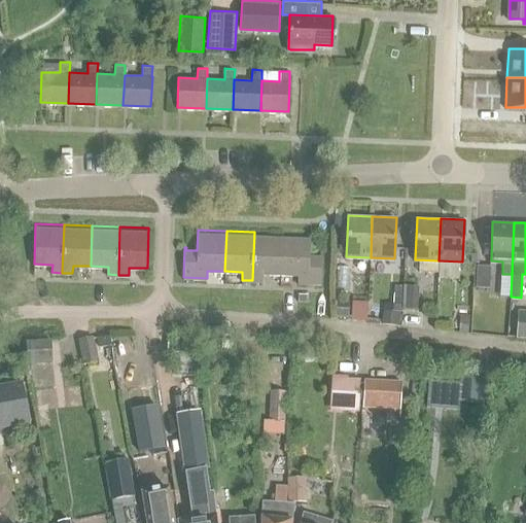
[(280,274),(282,233),(254,232),(252,280),(263,280),(263,273),(280,274)]
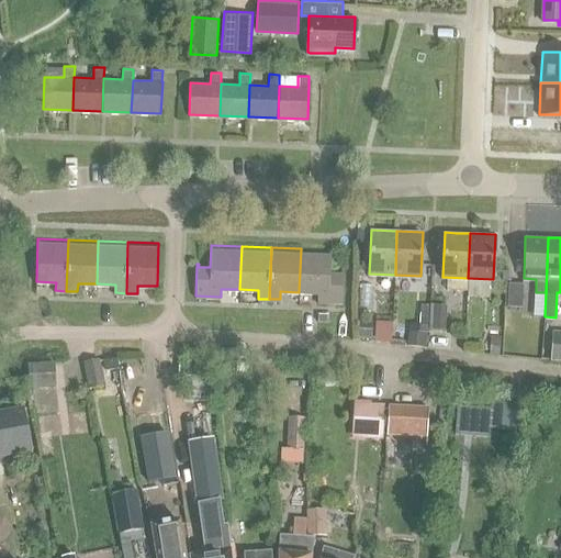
[(343,301),(344,270),(343,269),(343,272),(331,272),(332,249),(301,248),(299,292),(318,292),(317,301),(343,301)]
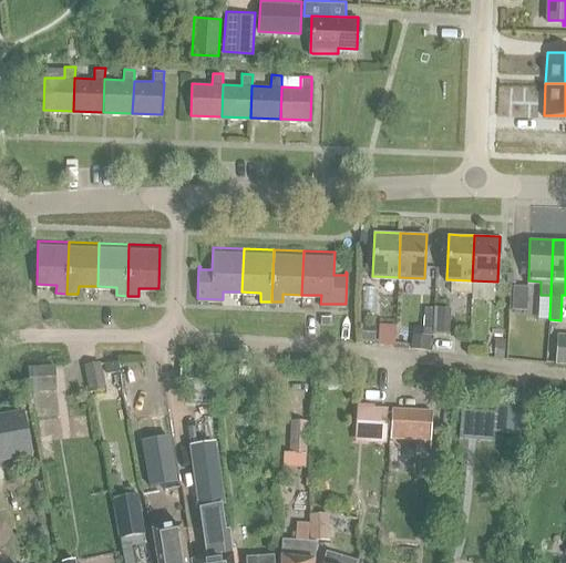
[(512,307),(527,308),(528,284),(513,283),(512,307)]
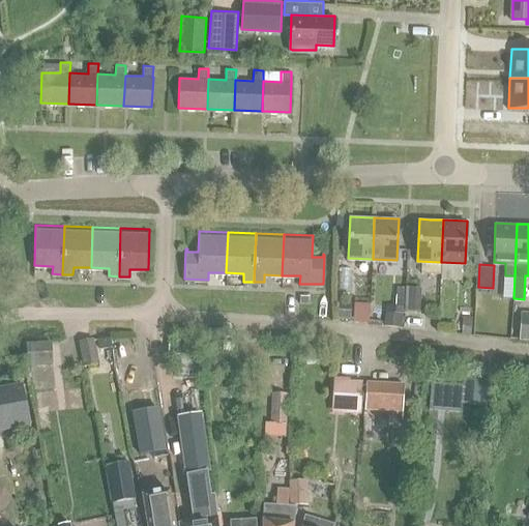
[(407,308),(420,309),(421,285),(408,285),(407,308)]
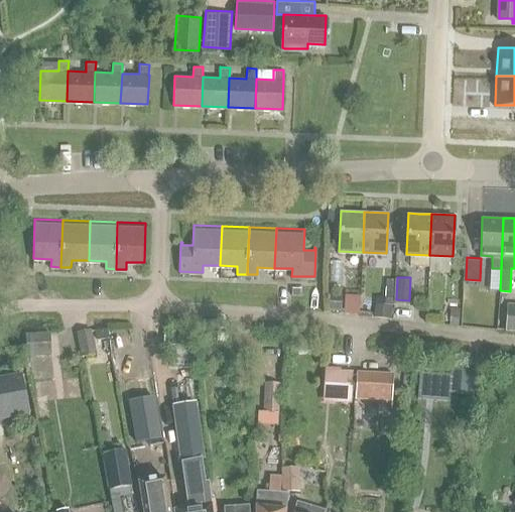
[(292,293),(301,294),(301,285),(292,285),(292,293)]
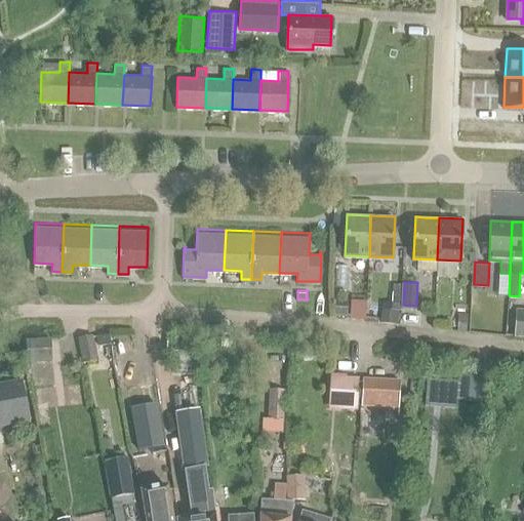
[(349,297),(335,296),(334,313),(348,313),(349,297)]
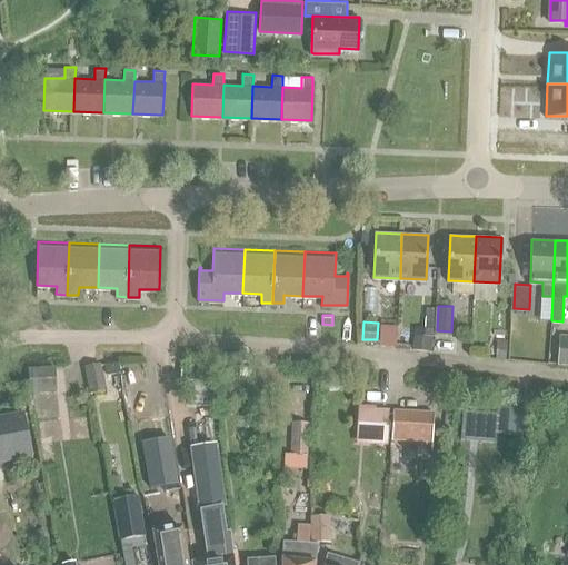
[(396,342),(410,343),(412,325),(398,323),(396,342)]
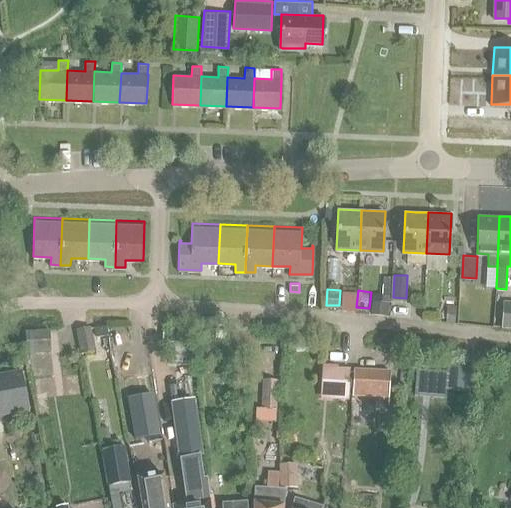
[(390,300),(373,298),(371,312),(388,314),(390,300)]
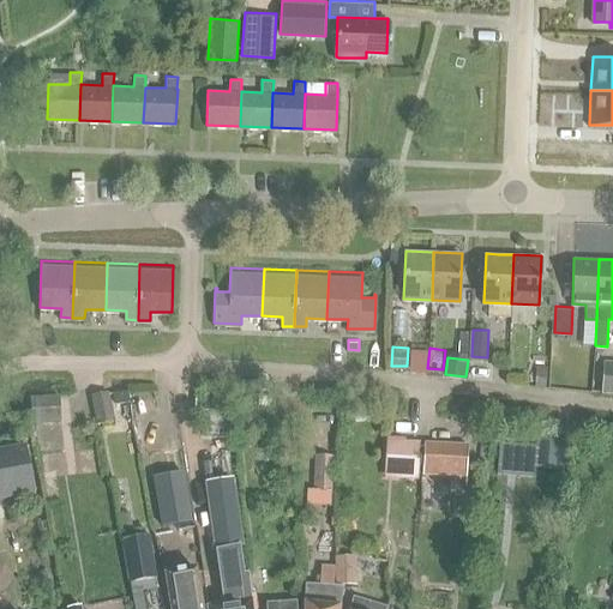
[(612,357),(604,357),(601,391),(612,392),(612,357)]
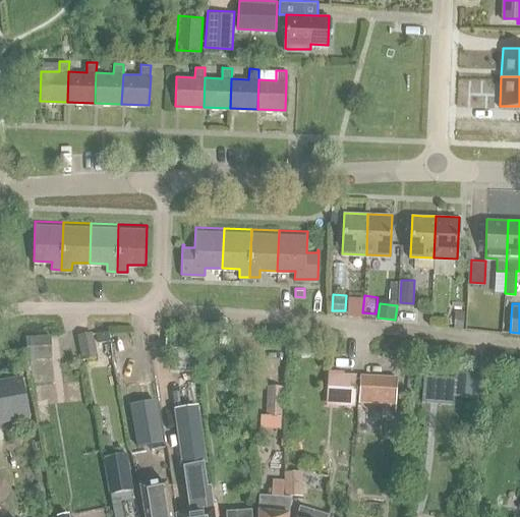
[(455,324),(463,324),(464,309),(456,308),(455,324)]
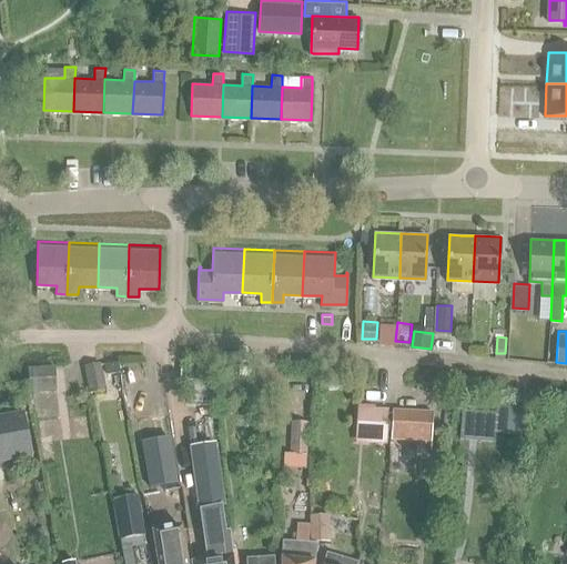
[(108,368),(120,365),(119,354),(105,356),(108,368)]
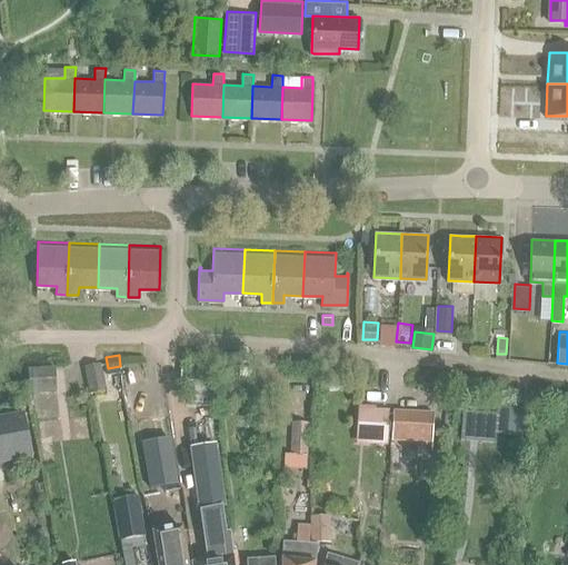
[(107,387),(101,360),(85,364),(90,390),(107,387)]
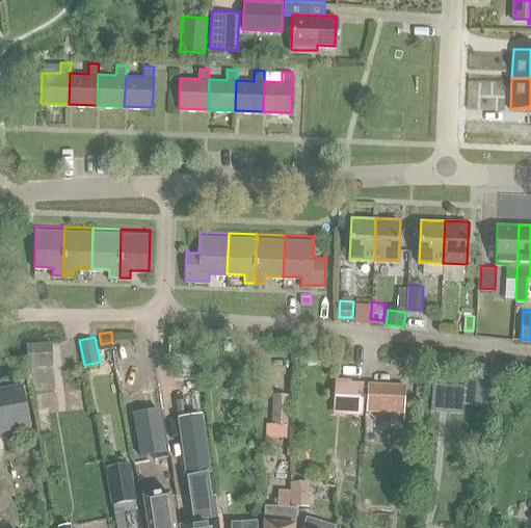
[(28,363),(53,362),(52,341),(26,343),(28,363)]
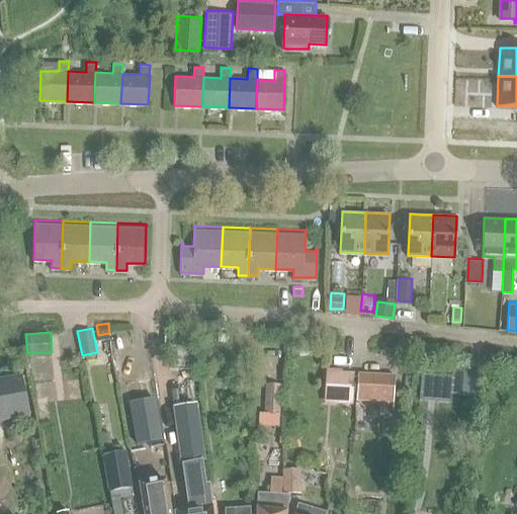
[(324,401),(353,402),(355,368),(326,366),(324,401)]
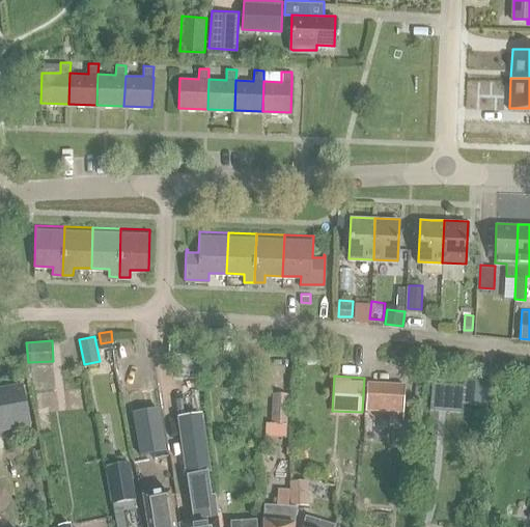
[(366,381),(365,408),(402,410),(403,383),(366,381)]
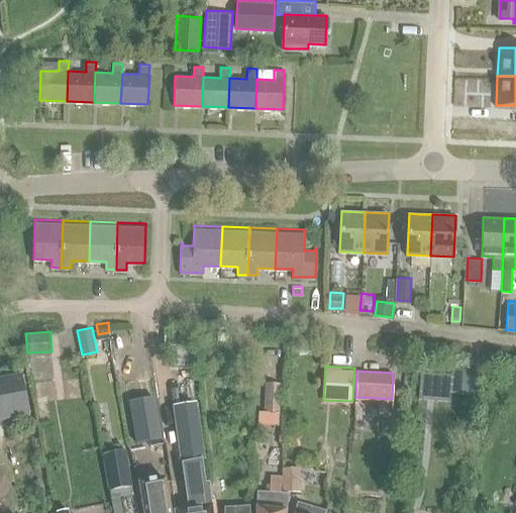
[(434,399),(436,372),(421,371),(419,397),(434,399)]
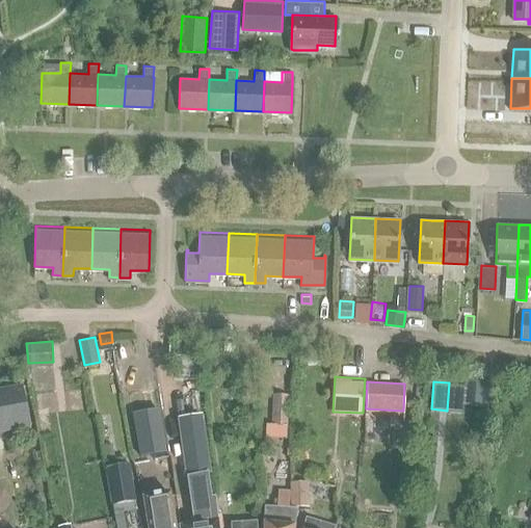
[(23,384),(0,387),(0,429),(31,424),(23,384)]
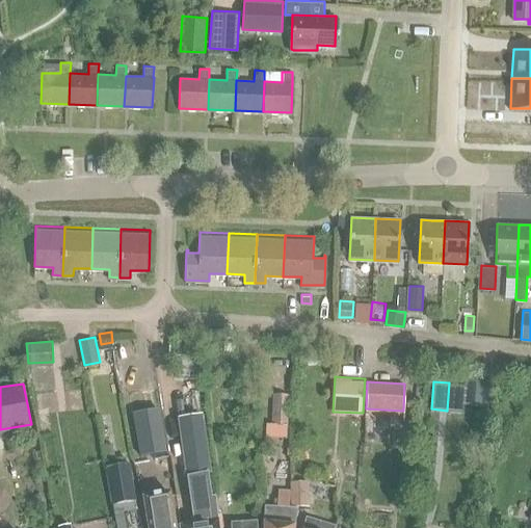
[(289,392),(272,392),(271,422),(288,423),(289,392)]
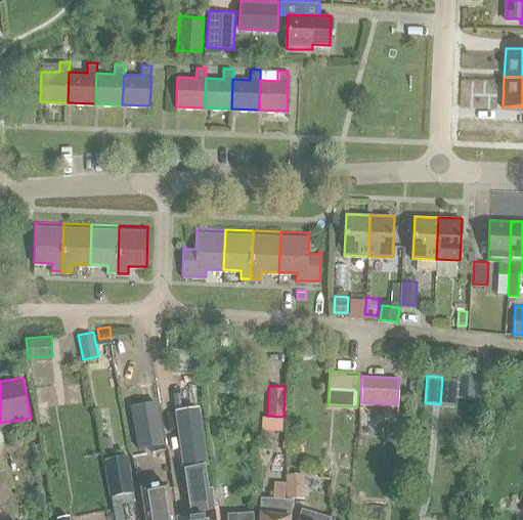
[(157,401),(132,405),(139,446),(164,442),(157,401)]
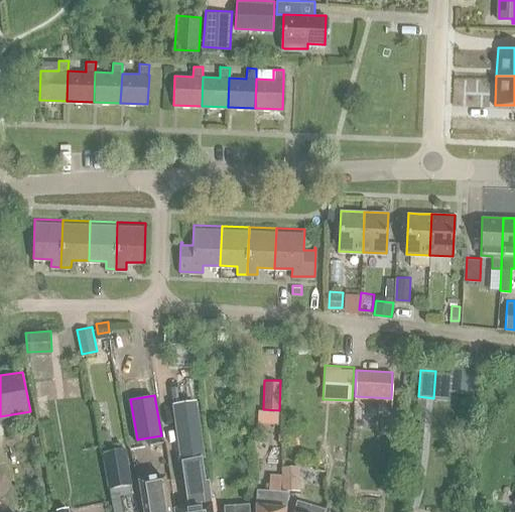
[(172,404),(180,461),(201,457),(205,457),(197,401),(172,404)]
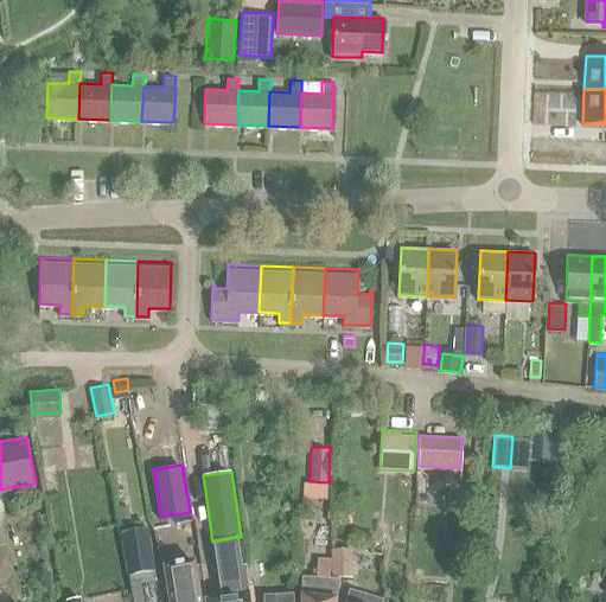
[(332,512),(345,513),(345,503),(333,501),(332,512)]
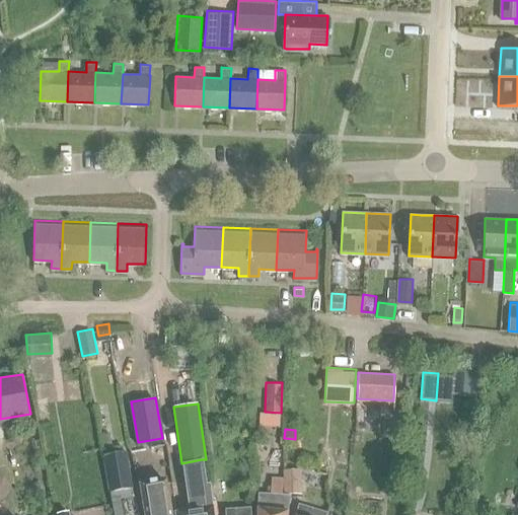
[(124,514),(119,490),(133,487),(127,449),(125,449),(124,444),(113,446),(109,432),(99,434),(113,512),(113,514),(124,514)]
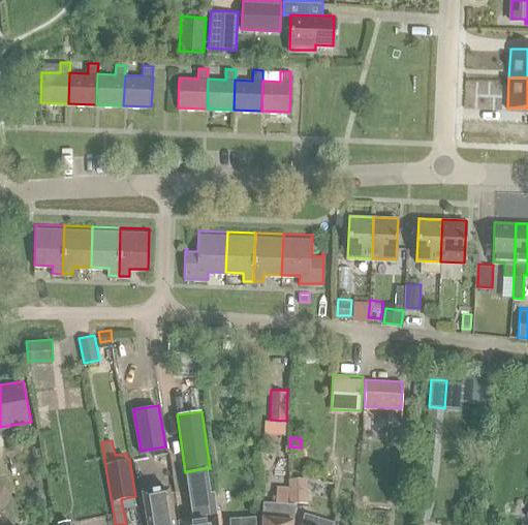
[(206,468),(185,472),(192,520),(179,521),(179,524),(216,524),(216,518),(213,492),(210,492),(206,468)]
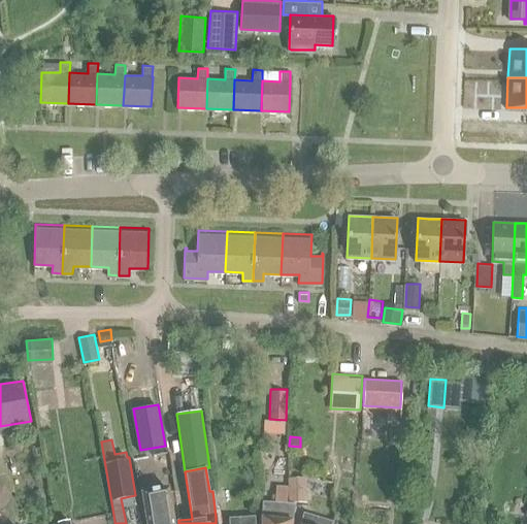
[(307,500),(306,476),(289,476),(289,500),(307,500)]
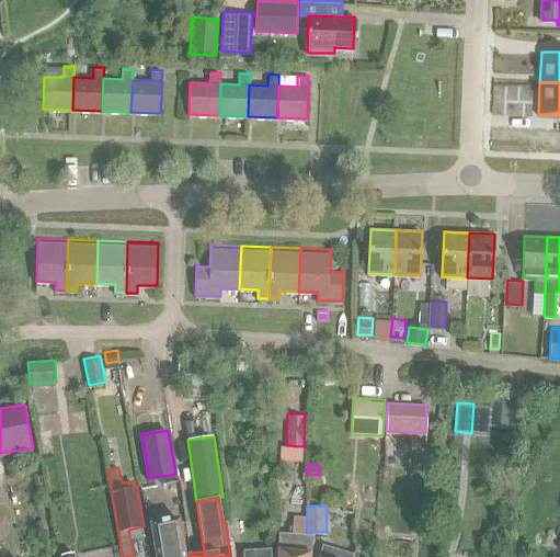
[(309,556),(310,555),(313,534),(313,533),(306,532),(306,515),(294,514),(293,532),(280,531),(278,548),(277,548),(277,556),(309,556)]
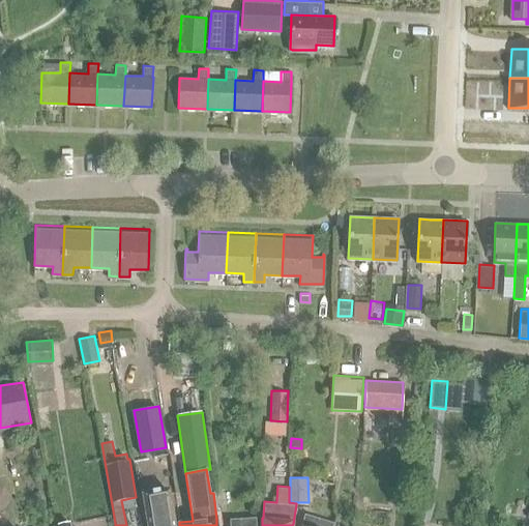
[(147,525),(174,525),(168,490),(142,494),(147,525)]
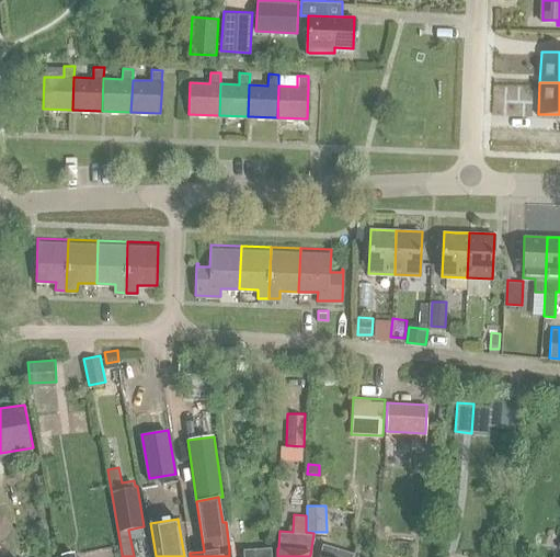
[(322,543),(318,556),(352,556),(353,553),(322,543)]
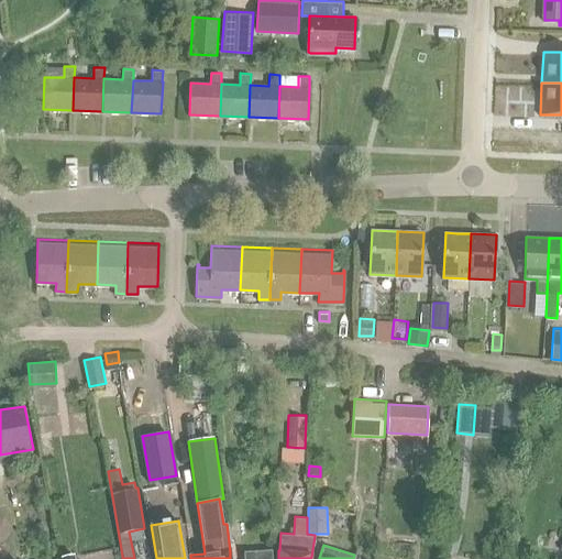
[(272,558),(272,549),(244,551),(244,558),(272,558)]
